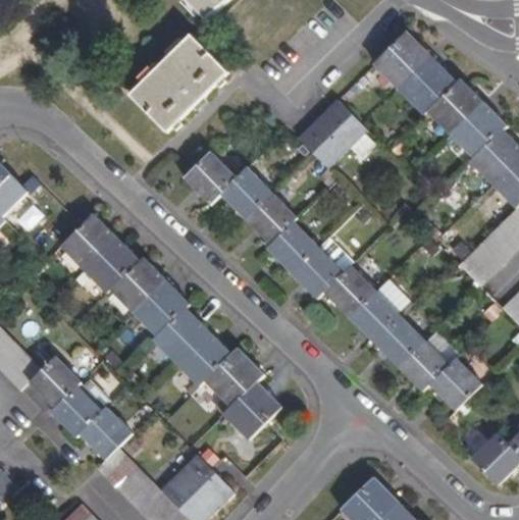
[(190,0),(208,18),(226,0),(190,0)]
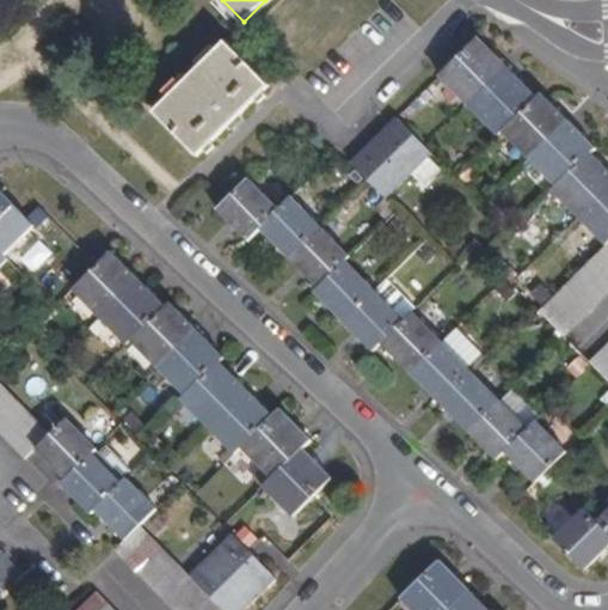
[(466,103),(504,66),(477,37),(437,74),(466,103)]
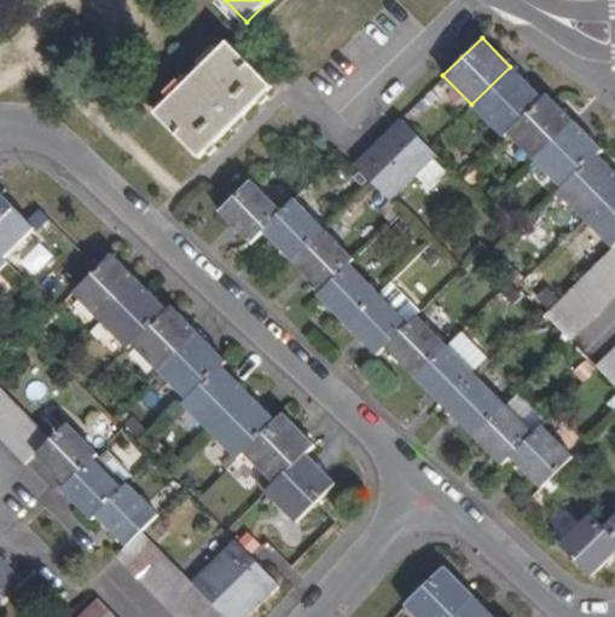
[(268,85),(226,41),(155,111),(197,156),(268,85)]
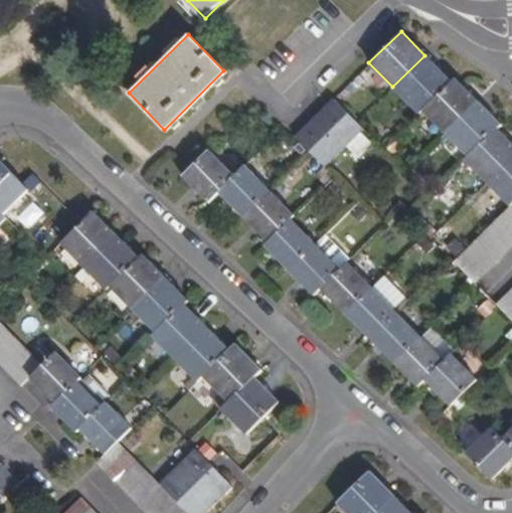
[(421,109),(449,80),(424,55),(392,87),(417,112),(421,109)]
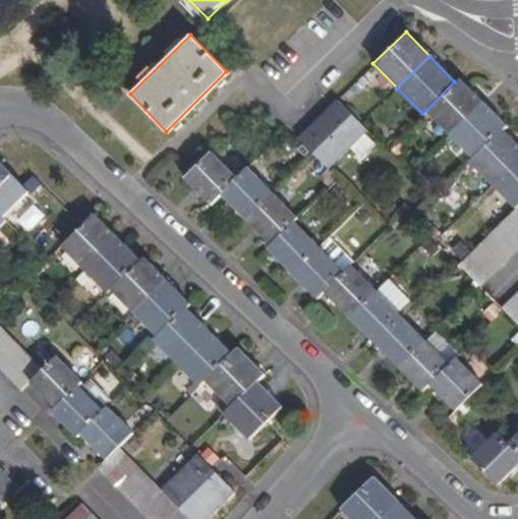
[(451,134),(481,102),(459,78),(454,81),(426,110),(451,134)]
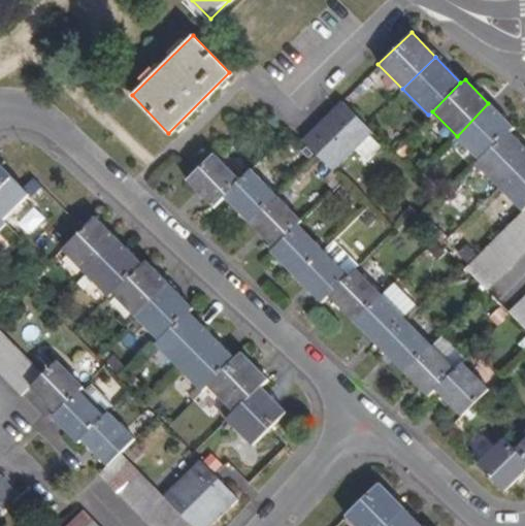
[(341,100),(301,139),(332,169),(371,130),(341,100)]
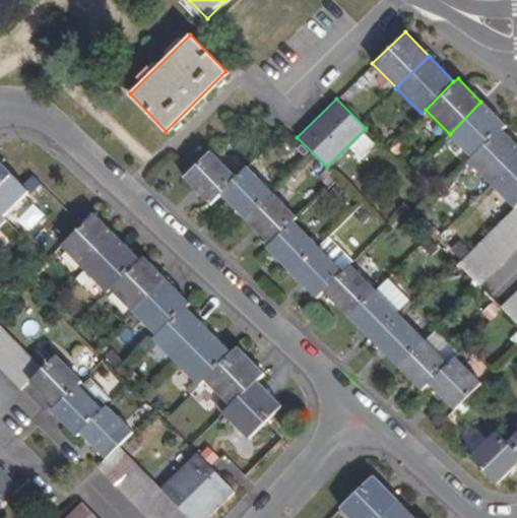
[(472,156),(500,128),(504,124),(480,102),(450,134),(472,156)]
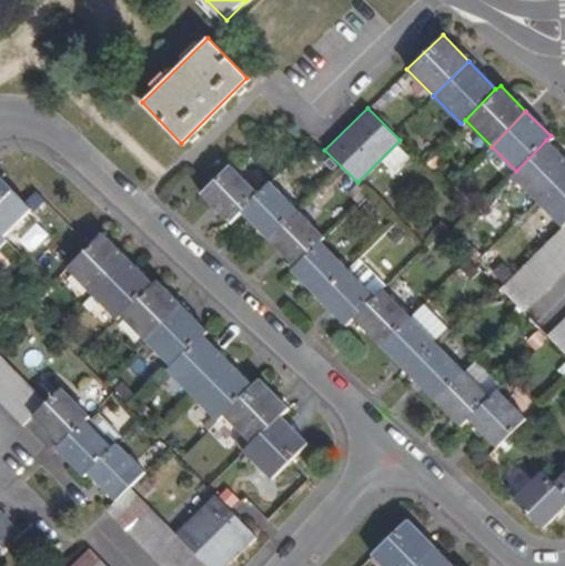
[(537,201),(564,173),(564,159),(546,140),(516,171),(512,175),(537,201)]
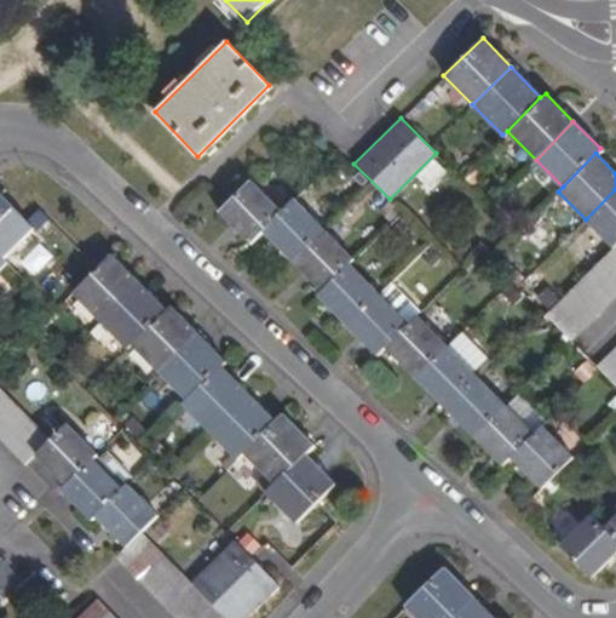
[(263,229),(281,211),(251,181),(219,210),(251,241),(263,229)]
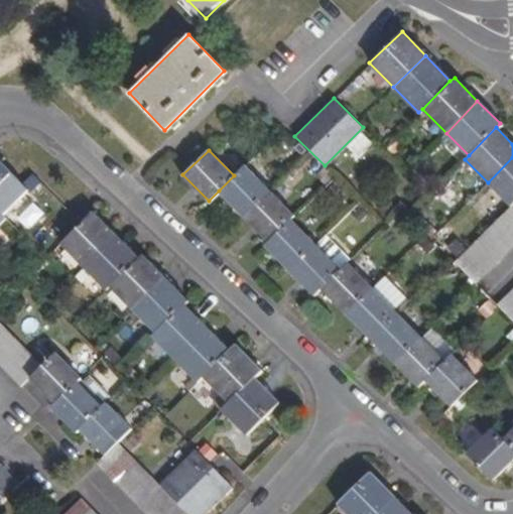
[(510,205),(512,202),(512,157),(488,182),(510,205)]
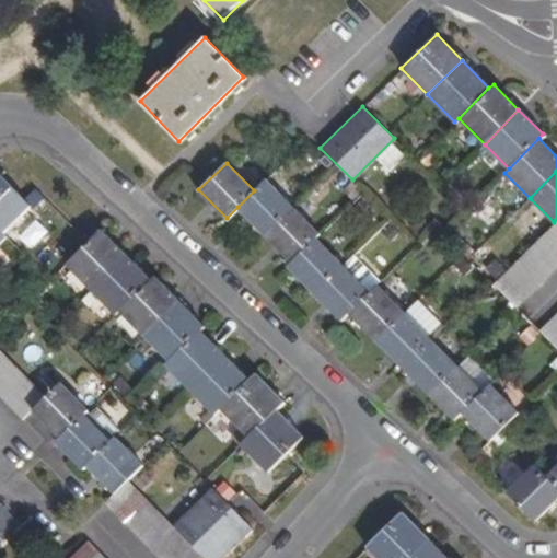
[(0,229),(2,231),(28,206),(0,176),(0,229)]
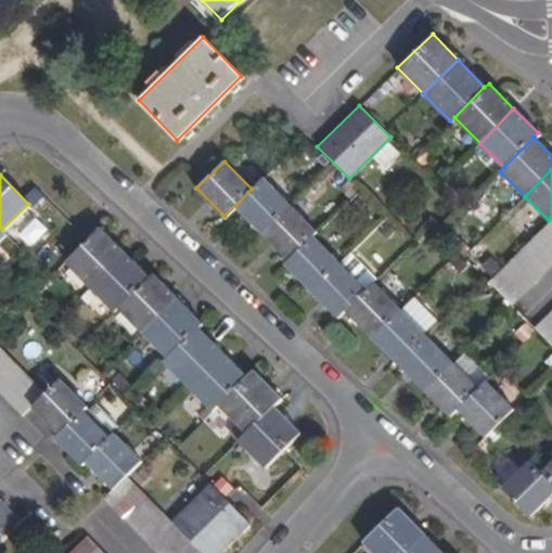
[(262,232),(290,204),(264,178),(252,189),(235,205),(262,232)]
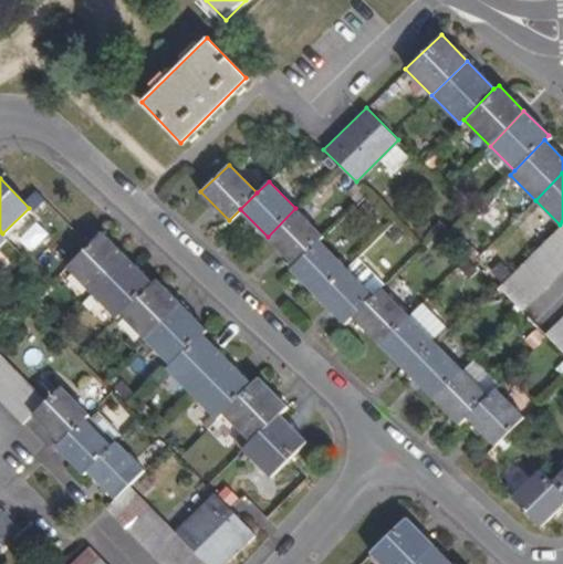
[(294,264),(319,239),(322,236),(295,208),(268,237),(294,264)]
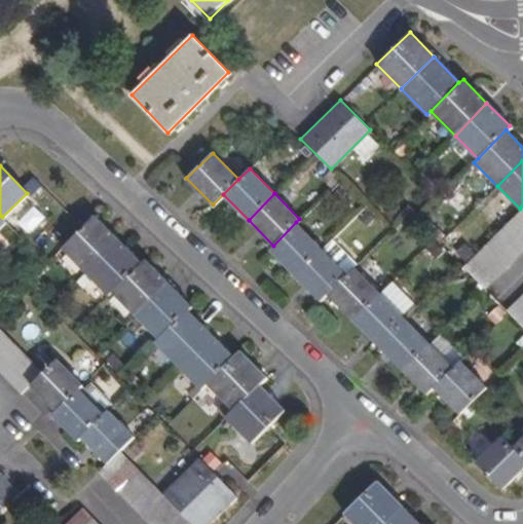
[(522,248),(522,206),(520,209),(463,266),(484,287),(522,248)]
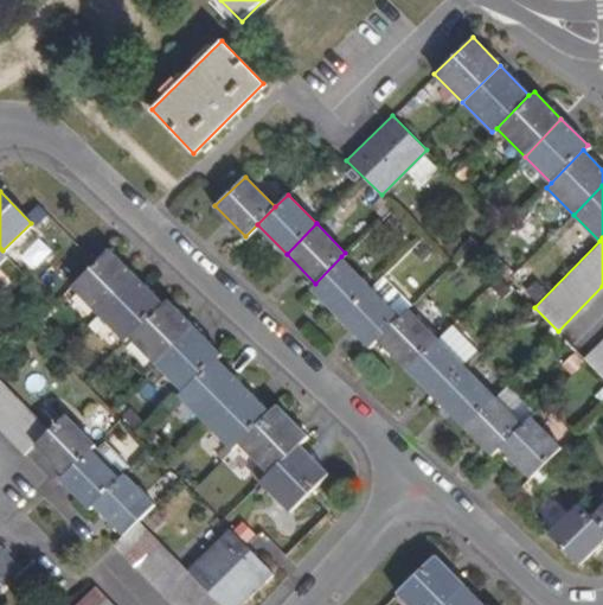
[(98,313),(135,276),(109,249),(72,287),(98,313)]
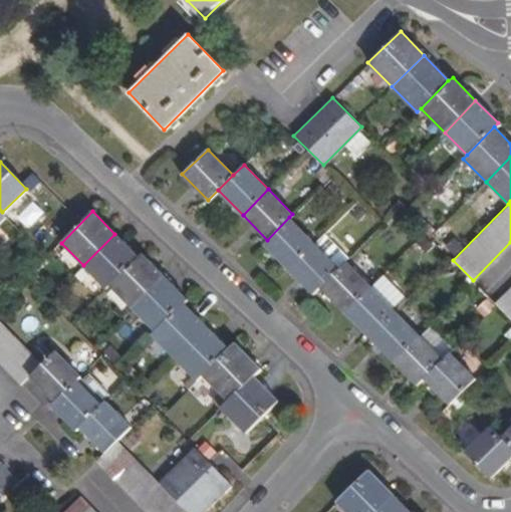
[(289,268),(313,242),(289,217),(267,240),(264,243),(289,268)]
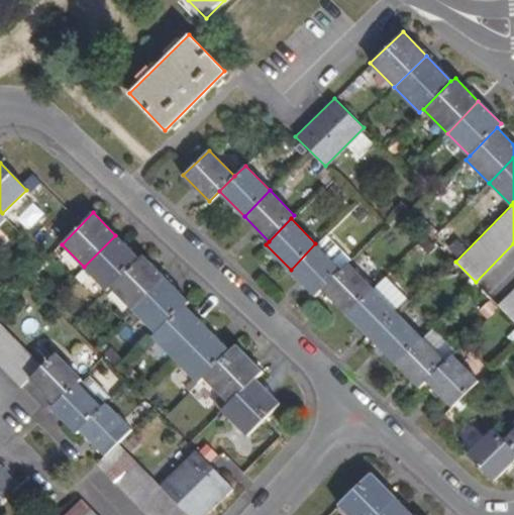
[(325,233),(315,243),(339,268),(346,262),(350,259),(325,233)]
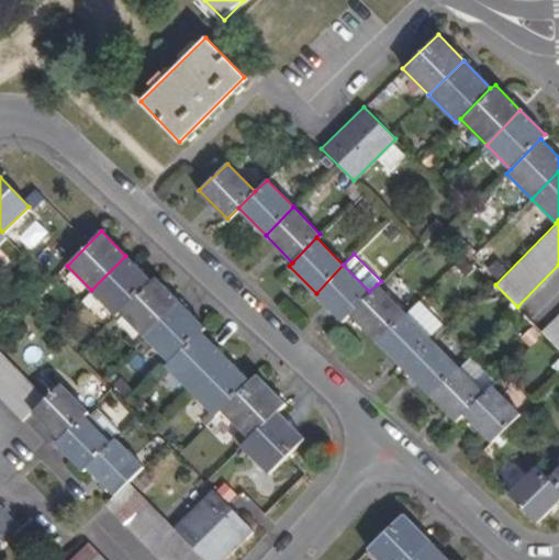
[(120,312),(149,280),(125,256),(91,290),(115,314),(120,312)]
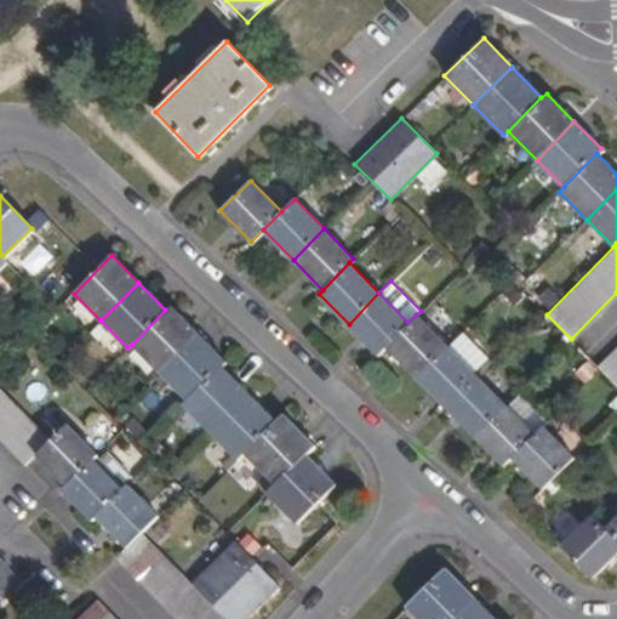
[(512,304),(519,295),(508,284),(501,291),(512,304)]
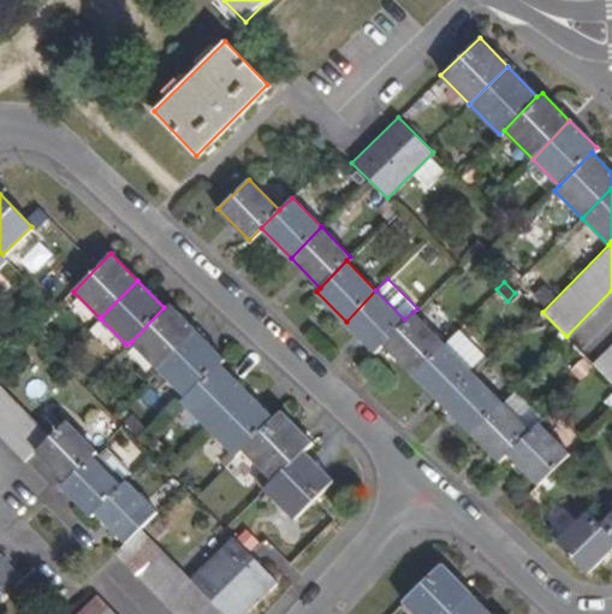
[(382,343),(404,319),(375,290),(346,322),(374,352),(382,343)]
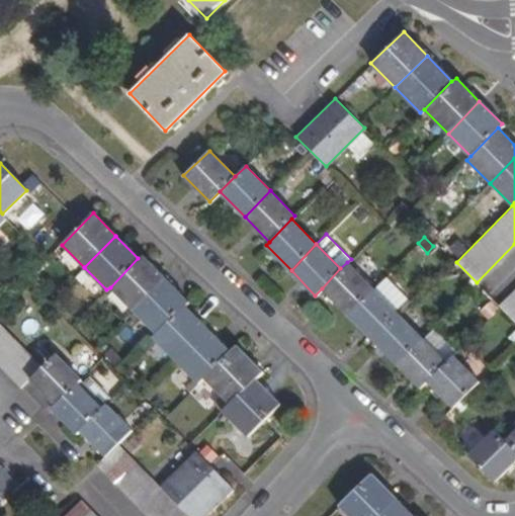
[(133,311),(165,278),(142,256),(138,258),(110,287),(133,311)]
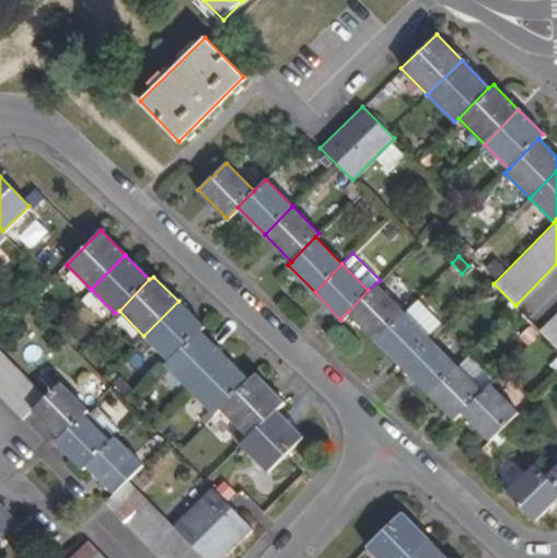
[(374,339),(403,311),(375,283),(368,290),(348,312),(374,339)]
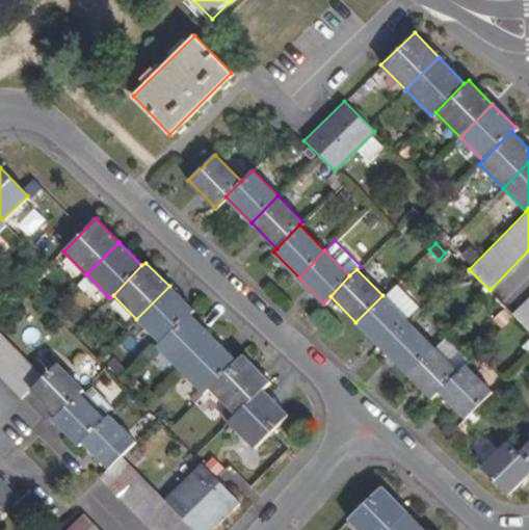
[(161,343),(189,314),(193,310),(169,286),(136,319),(161,343)]
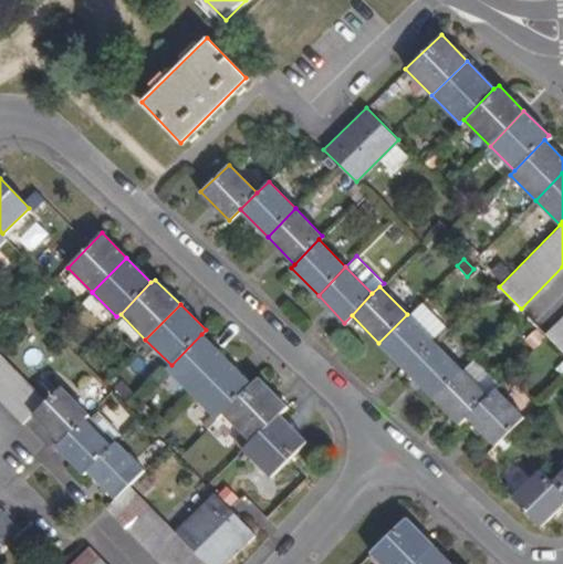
[(406,369),(435,342),(407,314),(378,343),(406,369)]
